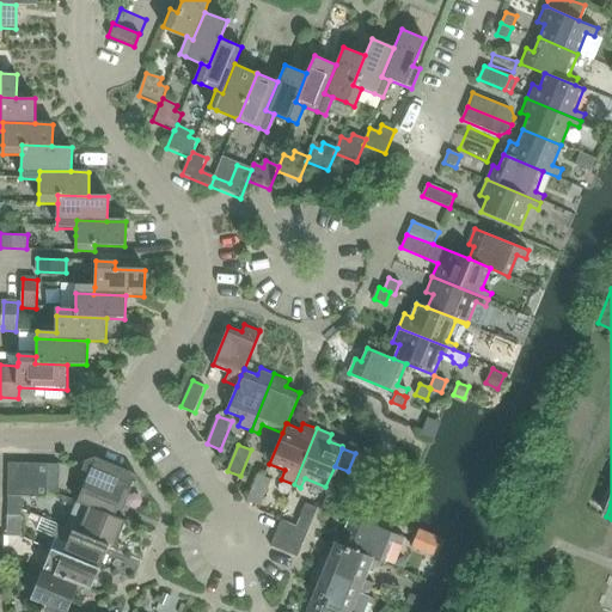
[(72,479),(77,456),(56,452),(53,477),(72,479)]
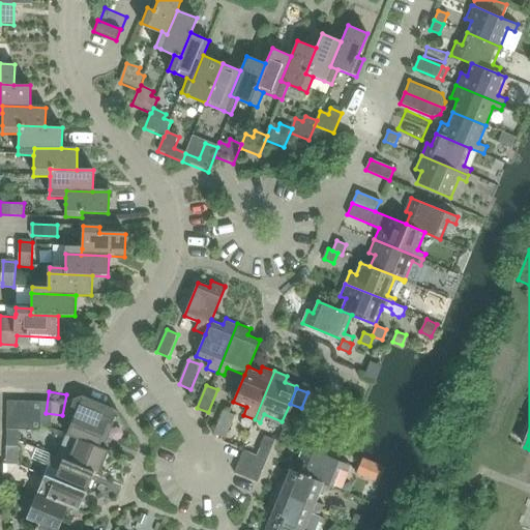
[(105,449),(112,431),(114,424),(101,419),(108,406),(82,395),(74,399),(70,407),(77,409),(74,415),(66,435),(77,439),(77,438),(104,449),(105,449)]
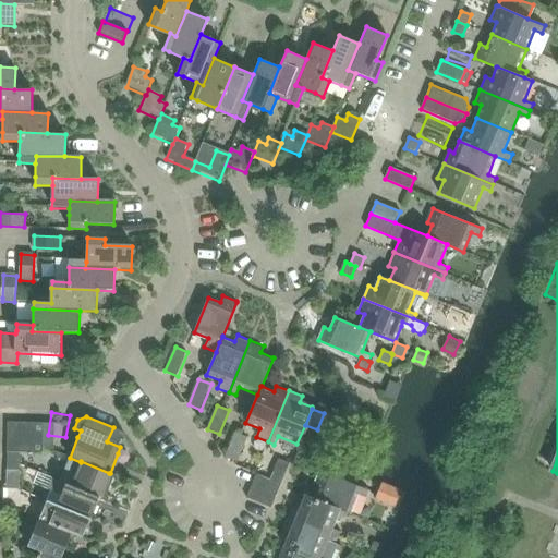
[(7,451),(20,452),(20,422),(8,422),(7,451)]
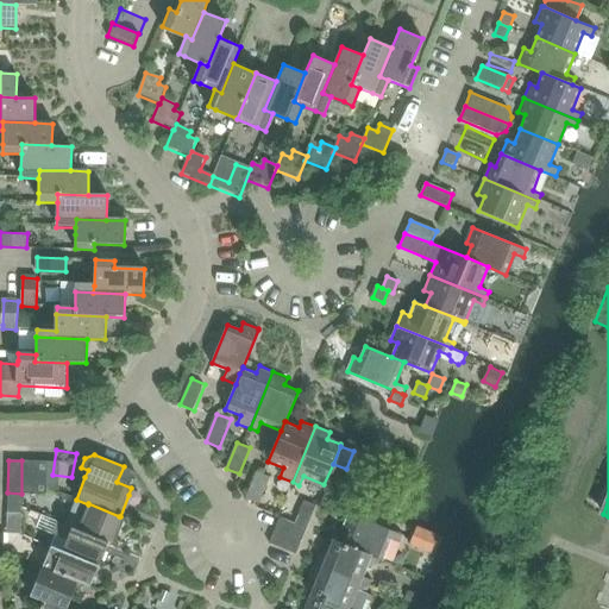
[(22,494),(33,494),(33,460),(22,460),(22,494)]
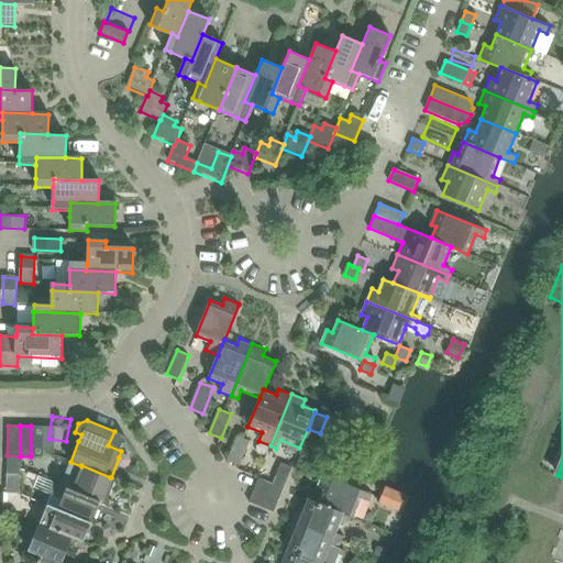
[(31,456),(42,456),(42,450),(43,426),(31,426),(31,456)]
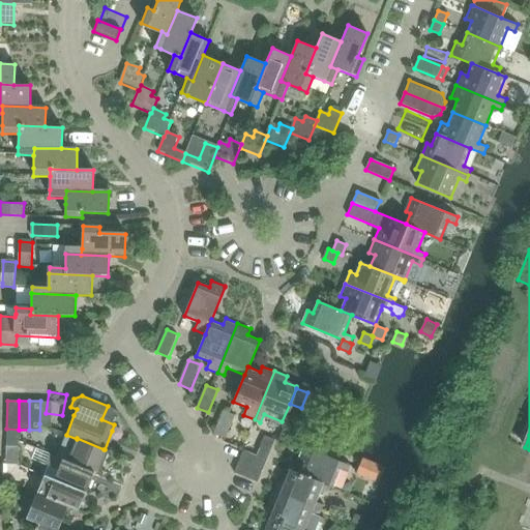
[(223,411),(214,434),(226,438),(235,416),(223,411)]
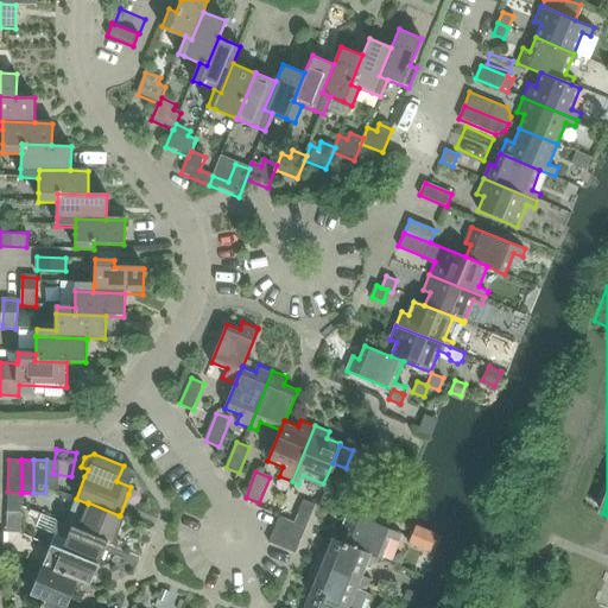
[(114,545),(115,543),(126,519),(126,518),(120,515),(119,515),(88,502),(88,504),(76,499),(65,523),(78,527),(77,529),(109,542),(108,543),(114,545)]
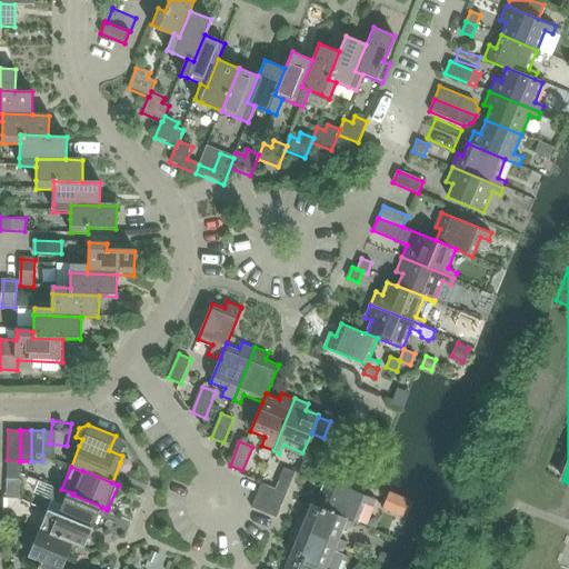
[(285,468),(280,478),(291,482),(295,471),(285,468)]
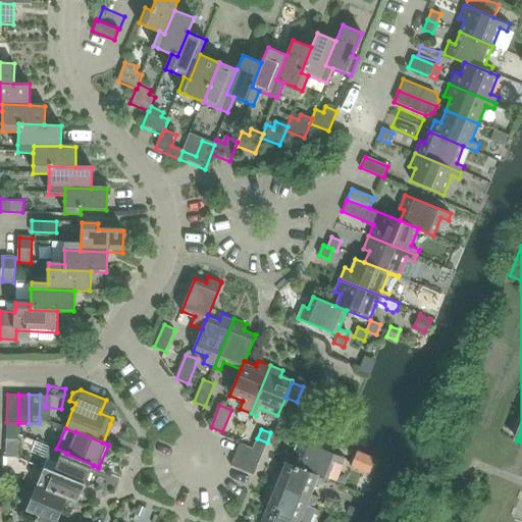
[(244,434),(241,444),(252,448),(254,449),(257,440),(244,434)]
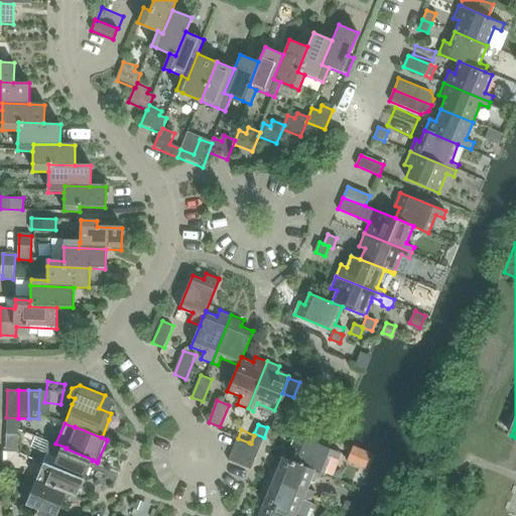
[(17,433),(6,433),(6,447),(6,452),(17,452),(17,433)]
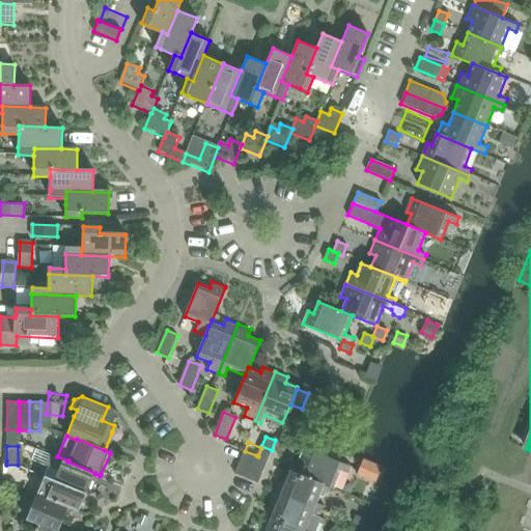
[(261,448),(258,456),(268,459),(272,450),(261,446),(261,448)]
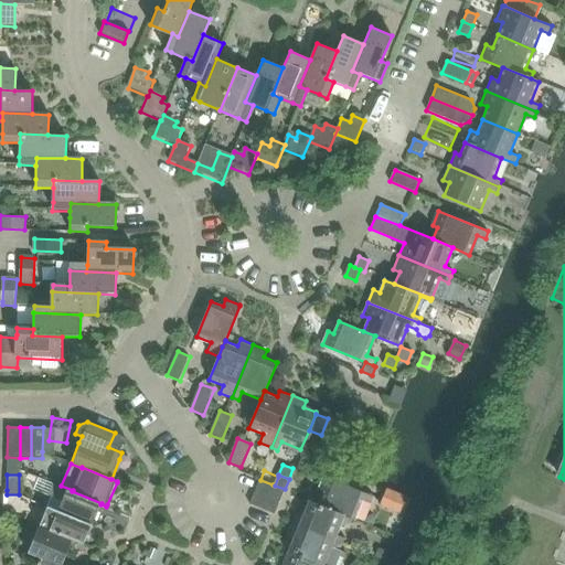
[(324,492),(319,504),(355,519),(363,500),(371,503),(374,496),(323,476),(318,489),(324,492)]
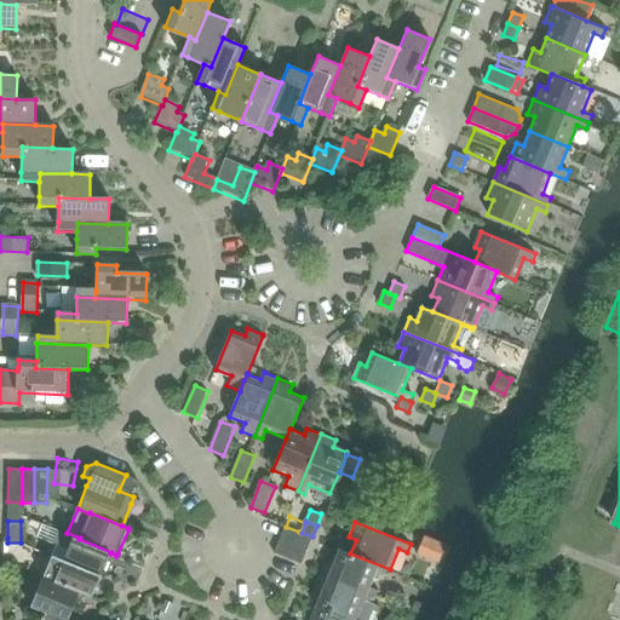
[(275,552),(288,558),(299,532),(286,527),(275,552)]
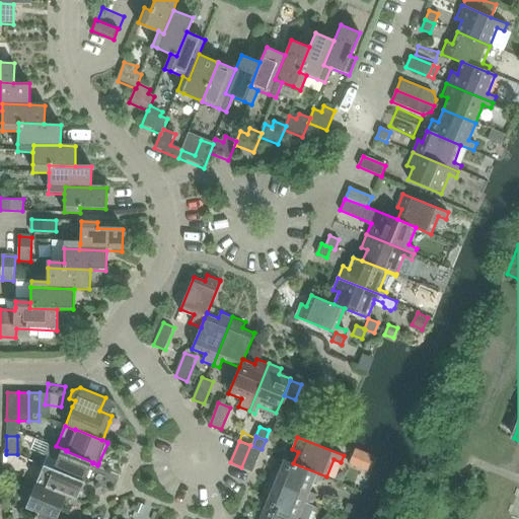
[(44,464),(54,467),(85,480),(92,463),(93,462),(66,451),(67,450),(56,446),(50,443),(46,453),(48,455),(44,464)]
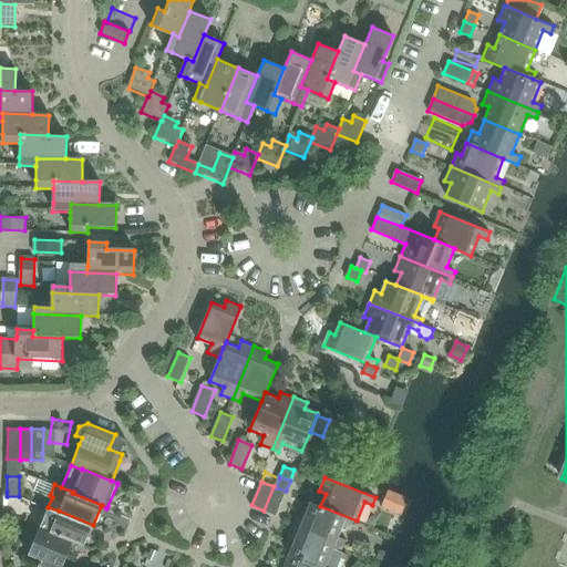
[(276,515),(286,491),(276,487),(274,486),(264,511),(276,515)]
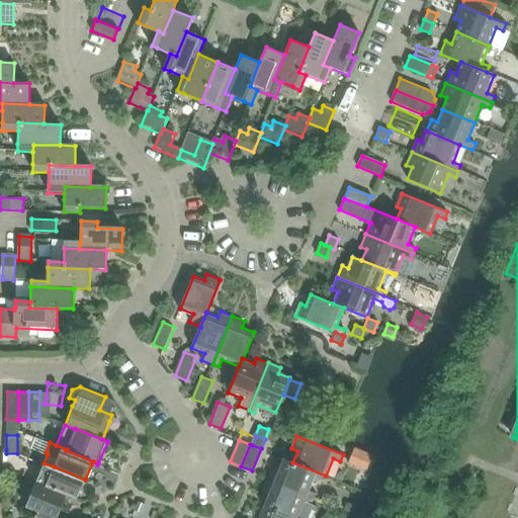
[(355,451),(350,462),(365,468),(370,457),(355,451)]
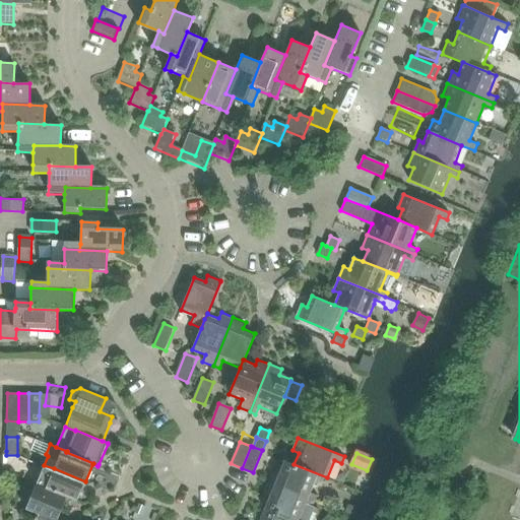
[(274,469),(268,481),(315,501),(317,495),(311,493),(317,475),(326,478),(327,477),(294,464),(283,461),(279,471),(274,469)]
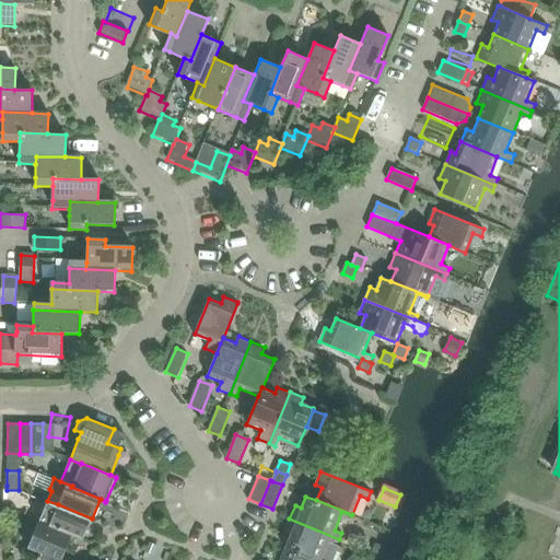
[(83,539),(92,518),(58,504),(47,501),(38,524),(71,537),(72,535),(83,539)]
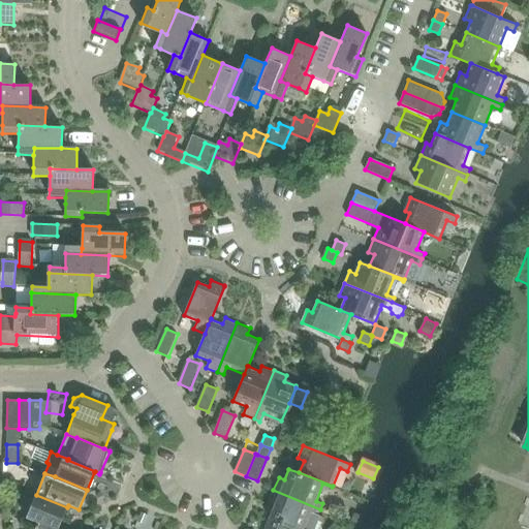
[(318,514),(320,509),(273,490),(269,501),(275,504),(270,517),(300,528),(318,528),(324,517),(318,514)]
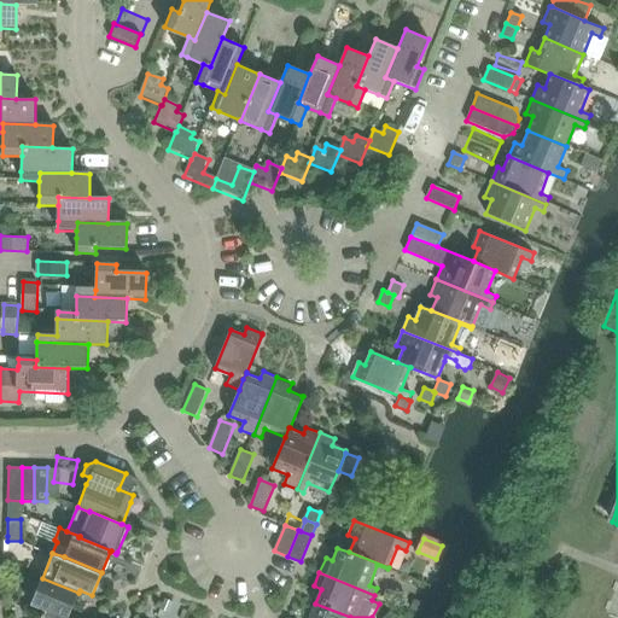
[(41,617),(68,617),(79,593),(42,578),(31,604),(46,610),(42,617),(41,617)]
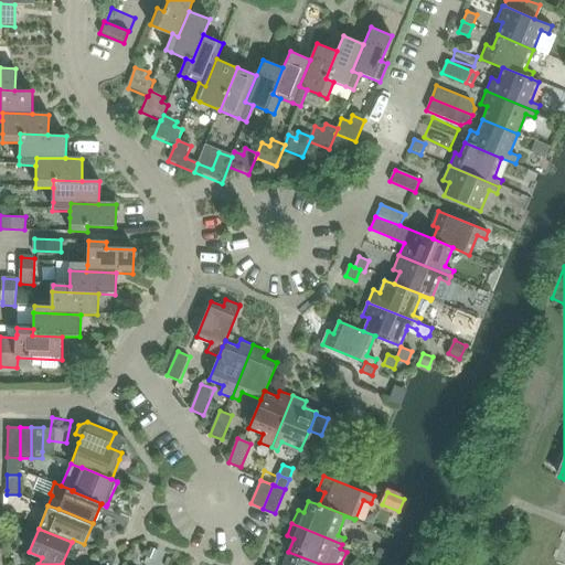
[(344,537),(342,544),(350,547),(352,540),(344,536),(344,537)]
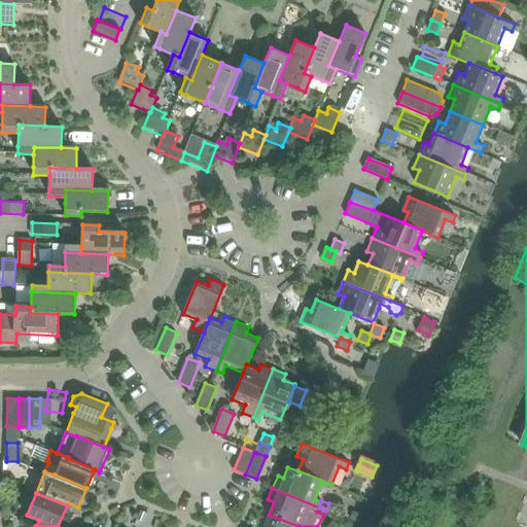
[(353,513),(350,521),(357,523),(357,522),(360,515),(353,513)]
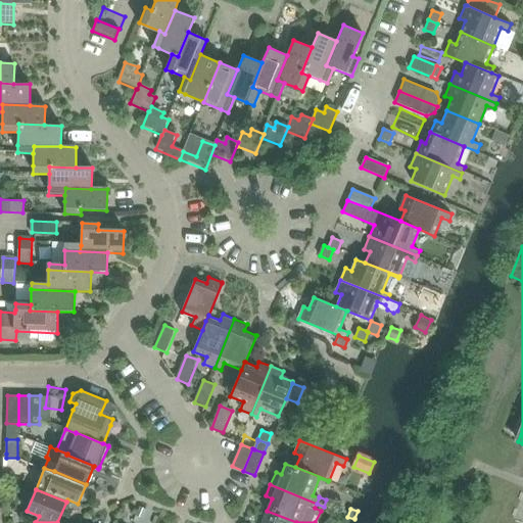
[(264,522),(296,522),(267,511),(262,522),(264,522)]
